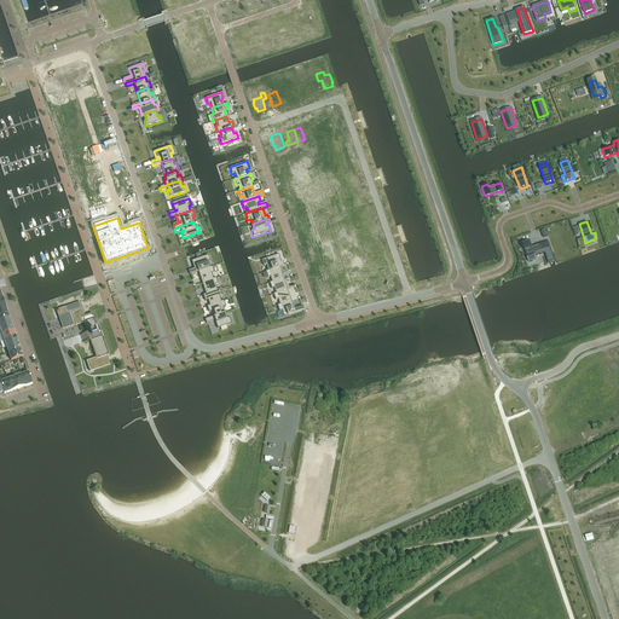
[(549,242),(532,247),(530,241),(522,244),(528,262),(537,259),(536,256),(534,254),(550,248),(549,242)]
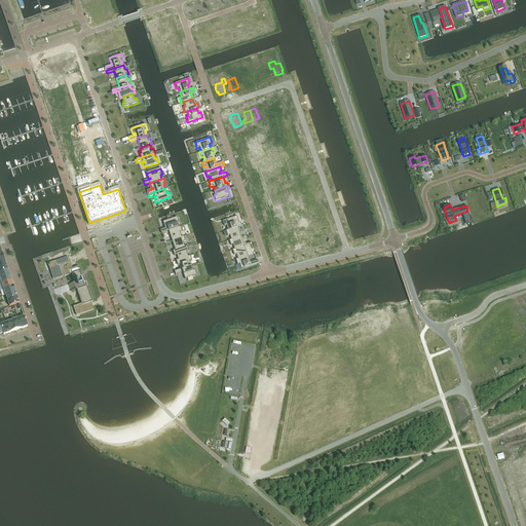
[(237,217),(223,221),(224,227),(225,226),(226,226),(228,230),(238,227),(236,224),(236,222),(238,221),(237,217)]
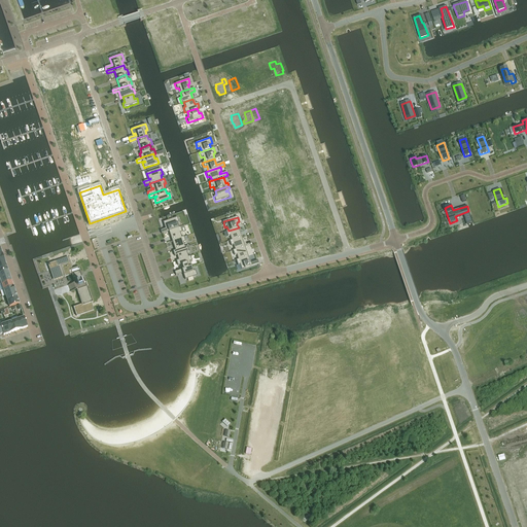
[(168,227),(161,231),(162,234),(169,231),(178,227),(177,222),(179,222),(177,218),(163,223),(165,226),(167,225),(167,227),(168,227)]
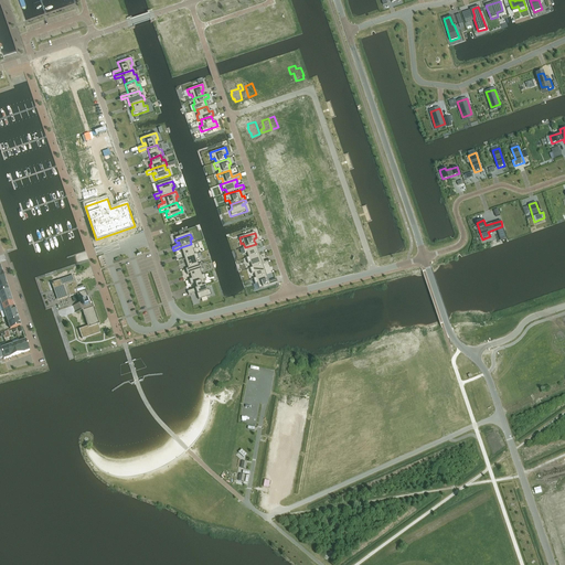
[(191,244),(181,247),(184,258),(195,254),(193,248),(195,248),(193,243),(191,244)]
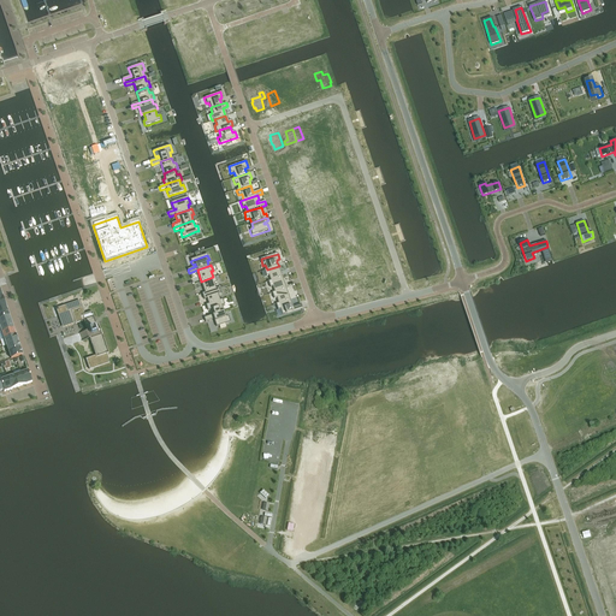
[(267,270),(265,271),(266,277),(270,276),(271,282),(283,277),(279,266),(267,270)]
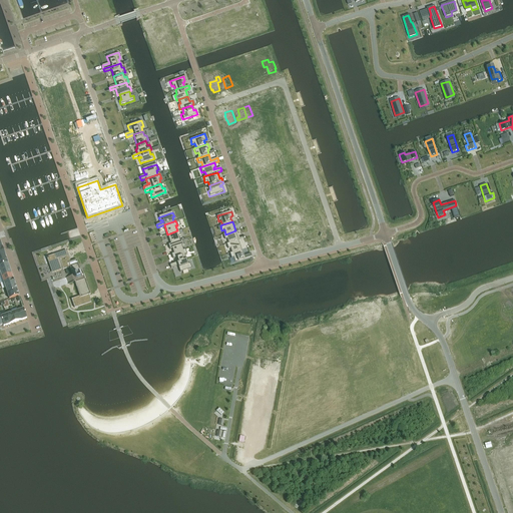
[(177,230),(167,234),(170,243),(179,240),(180,240),(180,239),(178,235),(180,234),(179,230),(177,230)]
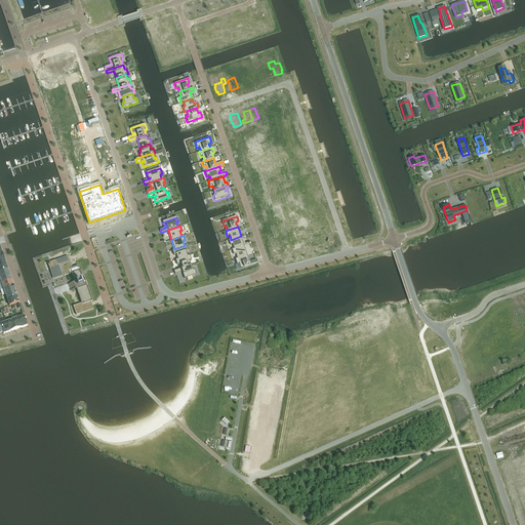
[(231,240),(229,240),(231,245),(233,245),(234,249),(244,246),(241,236),(231,240)]
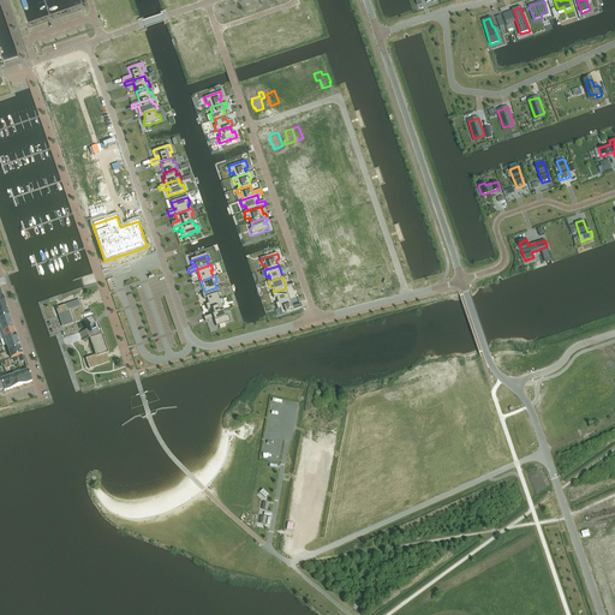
[(204,292),(202,293),(203,299),(207,298),(208,303),(220,299),(218,293),(220,293),(219,287),(216,287),(216,288),(215,288),(204,292)]
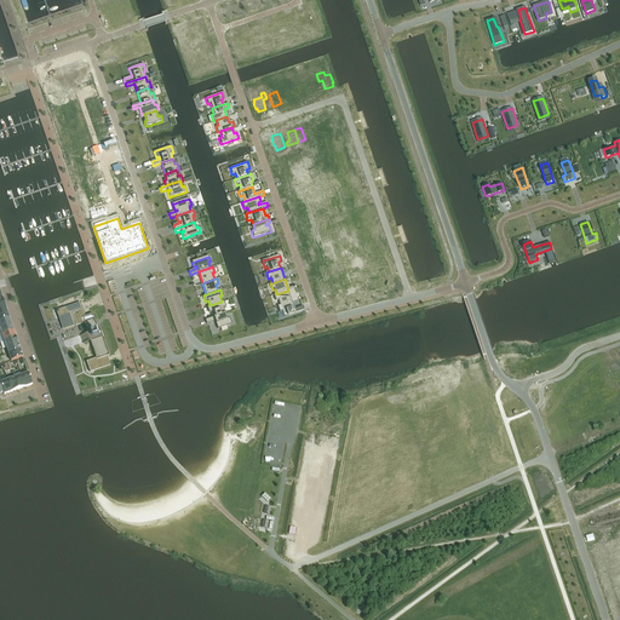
[(276,294),(274,296),(276,302),(279,300),(281,306),(292,303),(288,291),(276,294)]
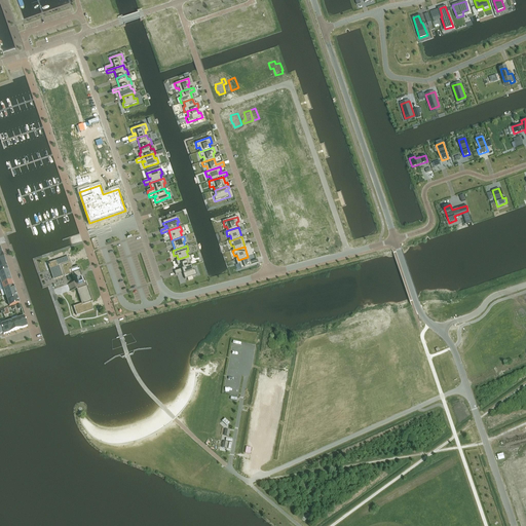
[(178,259),(176,260),(178,265),(180,264),(181,269),(184,268),(191,265),(190,261),(192,260),(190,255),(188,256),(178,259)]
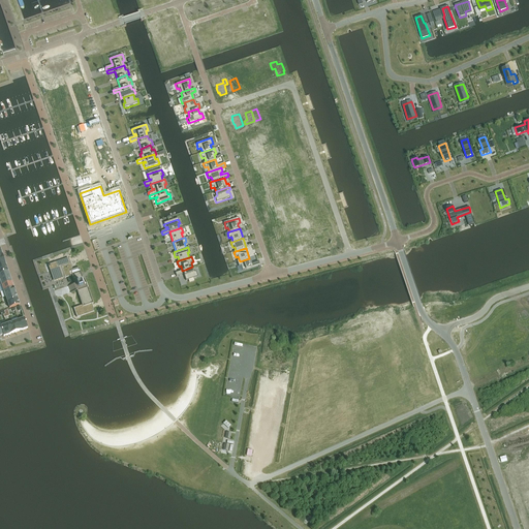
[(240,261),(238,262),(239,267),(241,266),(241,267),(243,271),(252,268),(251,263),(249,258),(240,261)]
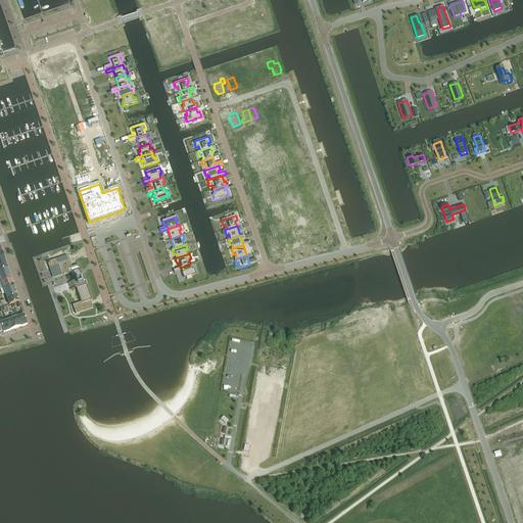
[(64,275),(72,273),(74,281),(67,283),(69,289),(77,287),(82,302),(73,305),(76,314),(93,308),(91,300),(93,300),(84,276),(82,276),(79,265),(73,268),(69,260),(67,262),(66,257),(56,260),(56,259),(48,263),(50,269),(52,268),(55,277),(63,274),(64,275)]
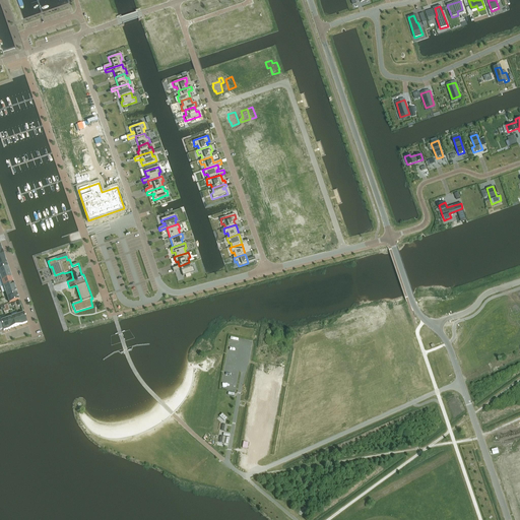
[(179,266),(173,268),(174,271),(180,269),(181,270),(183,275),(185,274),(194,271),(193,266),(190,267),(189,262),(182,265),(179,266)]
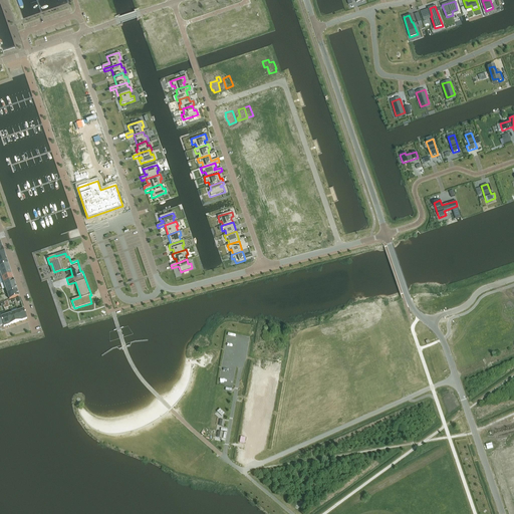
[(0,272),(2,277),(11,274),(9,269),(0,271),(0,272)]
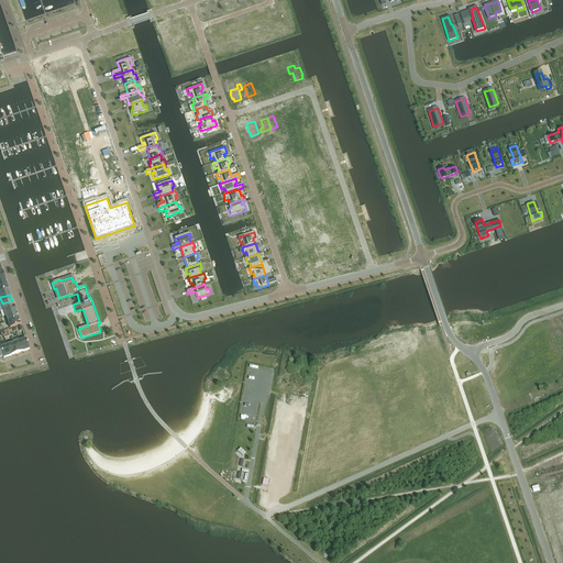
[(4,310),(14,307),(12,300),(2,304),(4,310)]
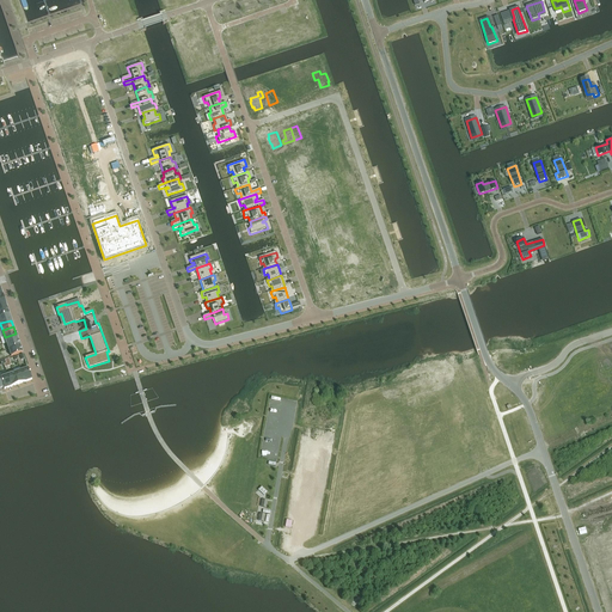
[(5,337),(7,343),(18,340),(16,334),(5,337)]
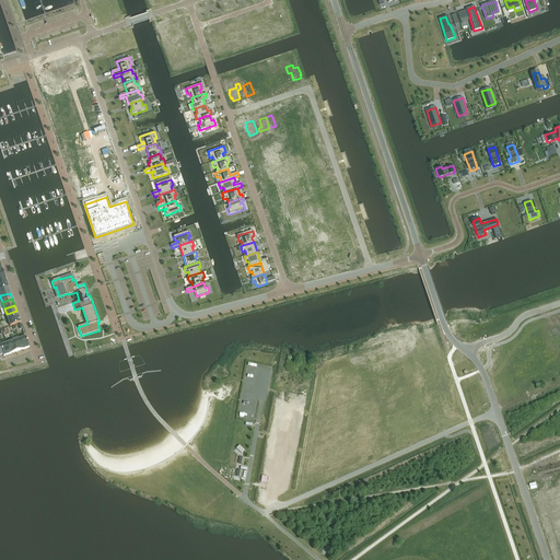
[(7,314),(8,321),(19,317),(16,311),(7,314)]
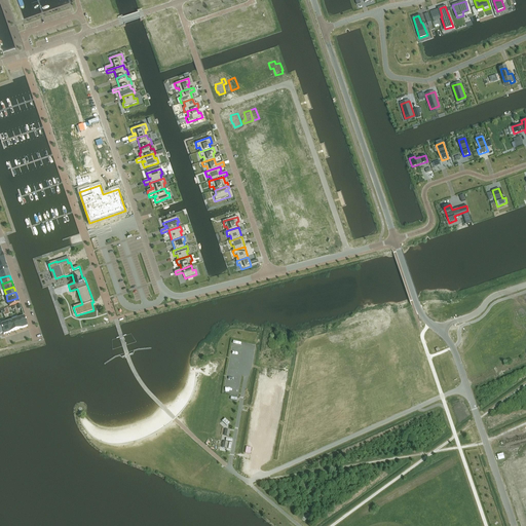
[(7,301),(9,306),(20,303),(17,298),(7,301)]
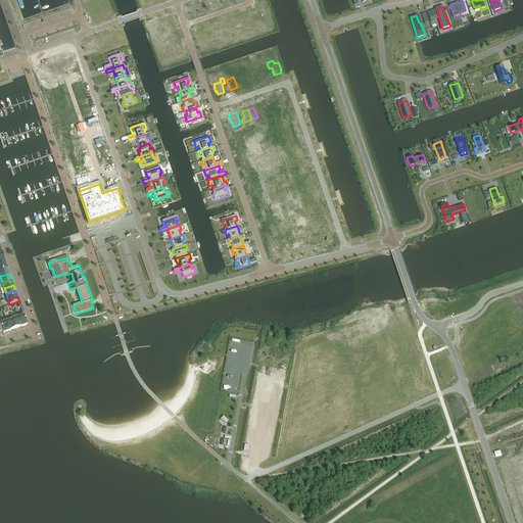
[(28,325),(24,315),(18,317),(21,327),(28,325)]
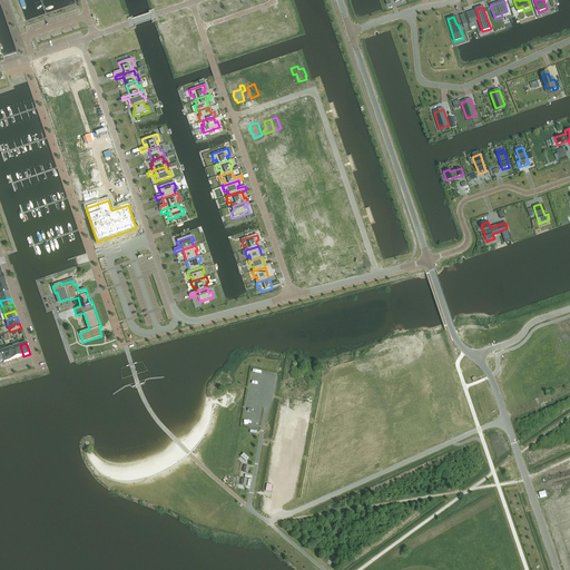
[(20,345),(13,347),(17,359),(23,356),(20,345)]
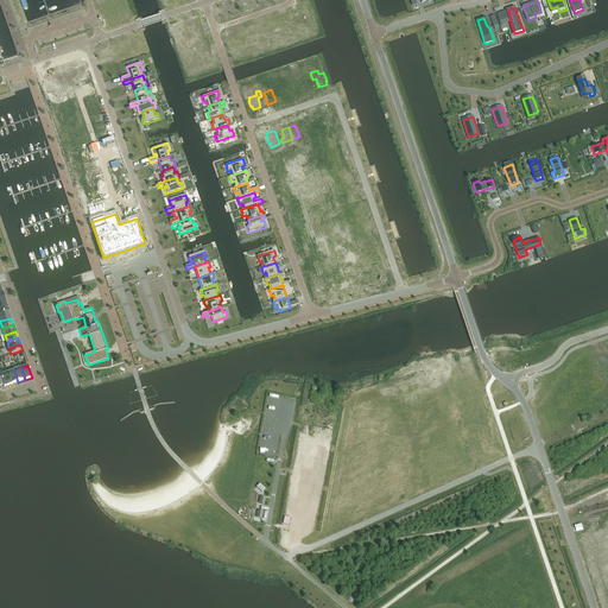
[(7,373),(11,385),(18,382),(14,371),(7,373)]
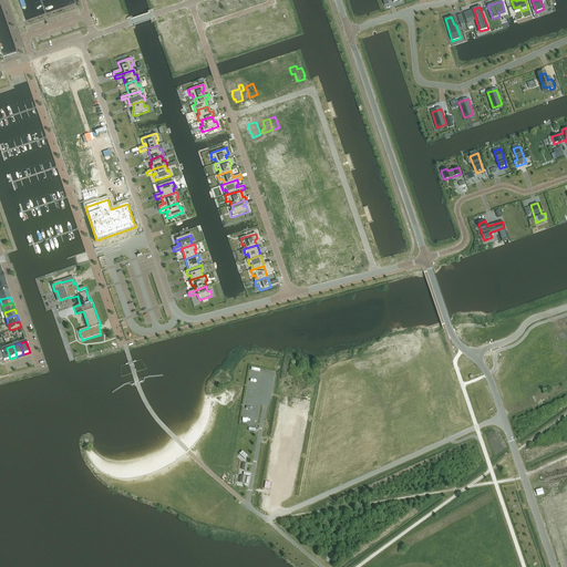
[(3,359),(4,361),(10,359),(7,348),(0,350),(3,359)]
